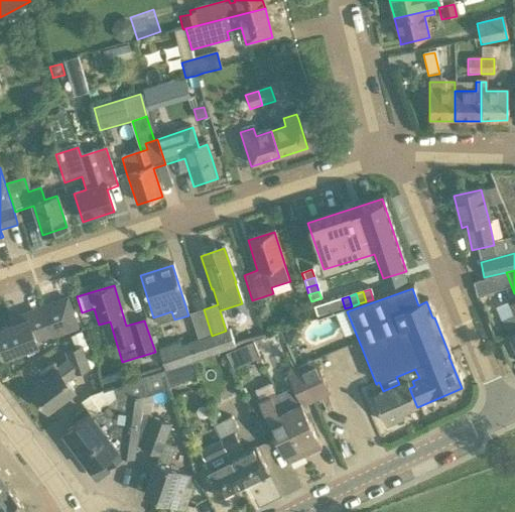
[(342,298),(335,300),(338,310),(345,308),(342,298)]
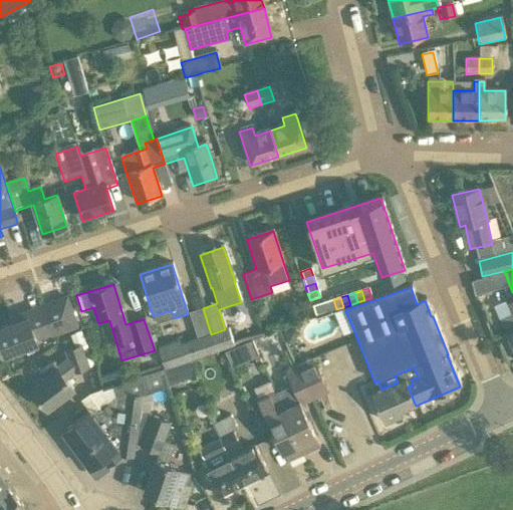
[(333,299),(326,302),(329,312),(336,309),(333,299)]
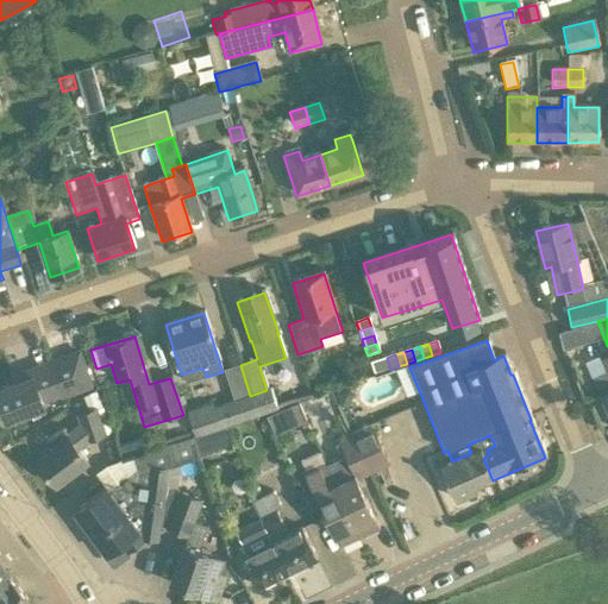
[(58,402),(62,401),(89,391),(77,357),(23,376),(25,382),(0,390),(0,410),(5,422),(42,408),(39,401),(56,395),(58,402)]
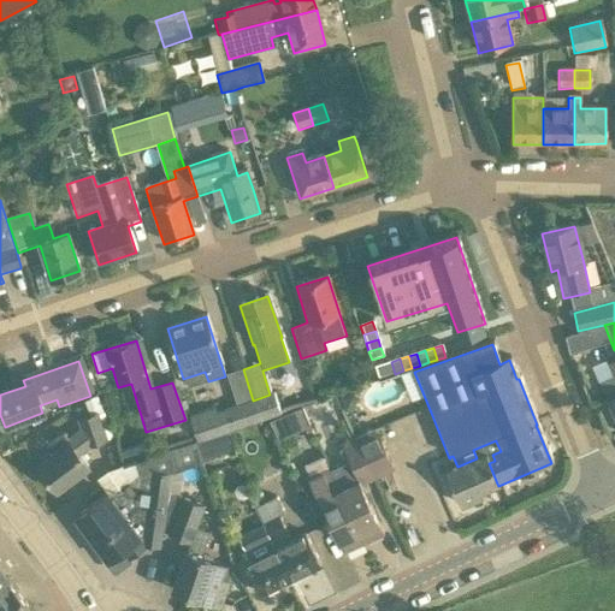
[(391,362),(383,365),(386,377),(395,374),(391,362)]
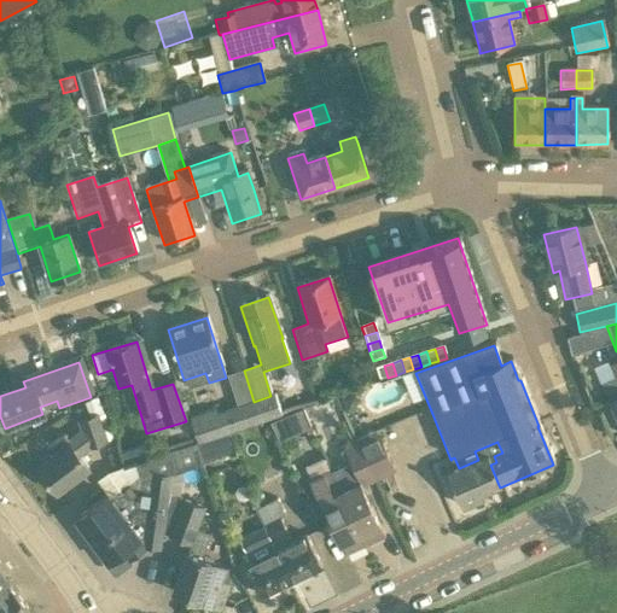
[(610,404),(616,422),(616,365),(609,368),(613,379),(601,385),(610,404)]
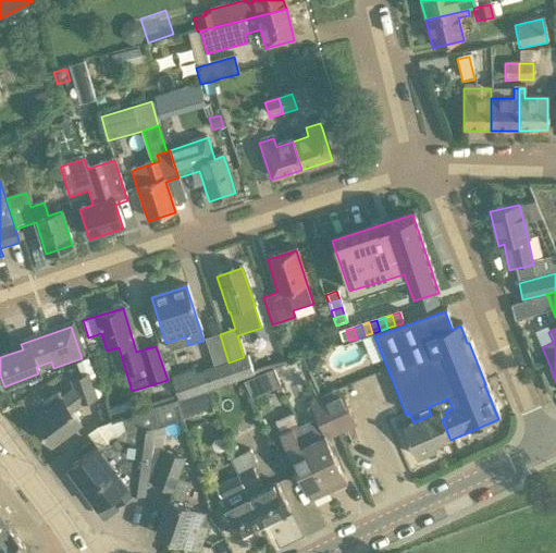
[(342,343),(349,341),(346,330),(338,332),(342,343)]
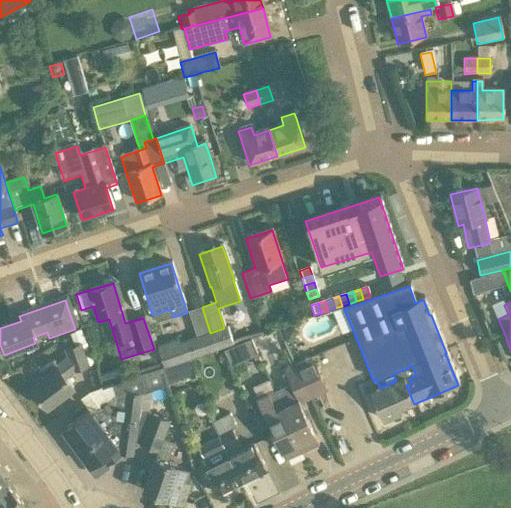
[(163,368),(190,359),(216,351),(210,333),(202,307),(187,312),(195,338),(178,344),(176,340),(156,347),(163,368)]
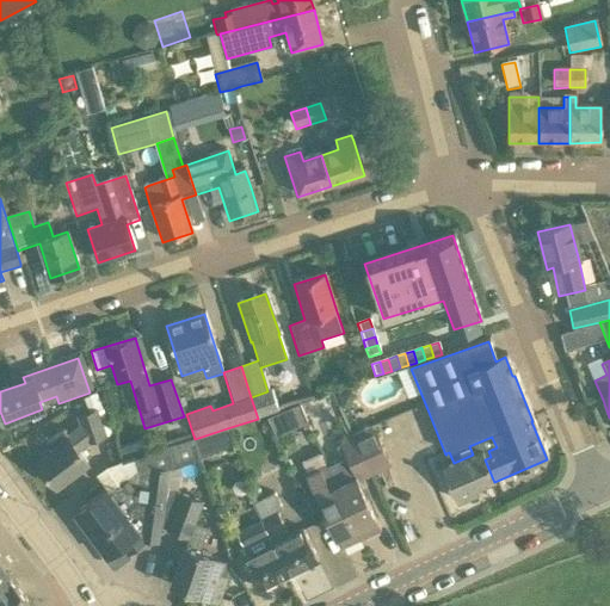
[(267,391),(251,397),(258,419),(278,412),(271,390),(267,391)]
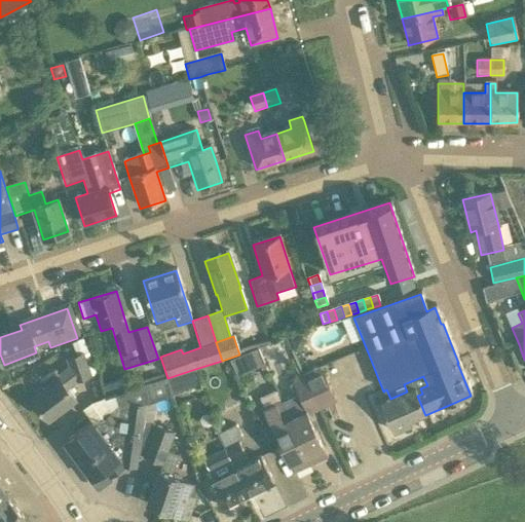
[(290,341),(294,353),(300,351),(303,343),(301,337),(290,341)]
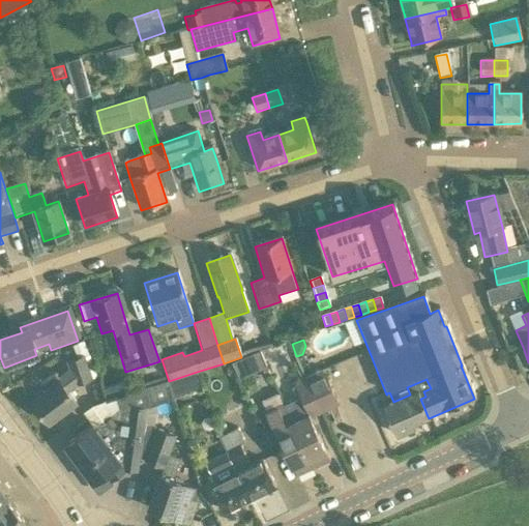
[(232,366),(239,380),(263,370),(256,354),(232,366)]
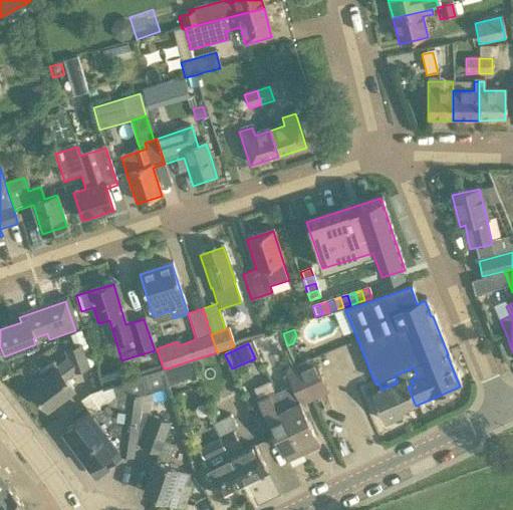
[(42,379),(30,390),(46,412),(73,392),(65,379),(76,371),(86,368),(78,347),(65,352),(68,360),(57,369),(52,362),(38,373),(42,379)]
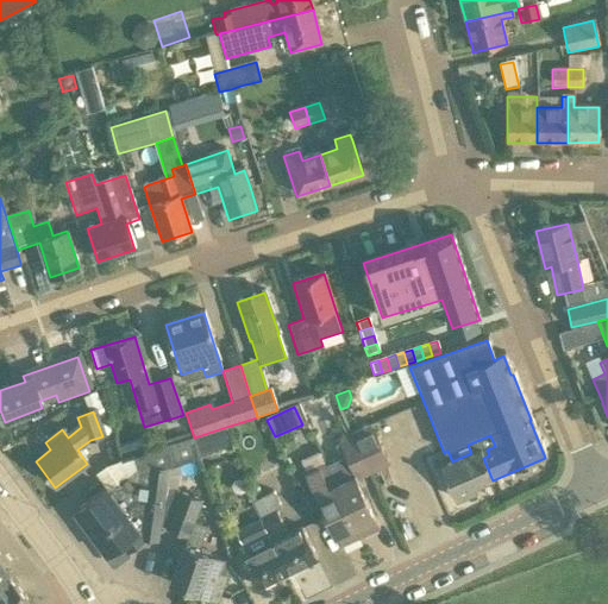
[(351,439),(368,474),(388,465),(370,425),(349,434),(351,439)]
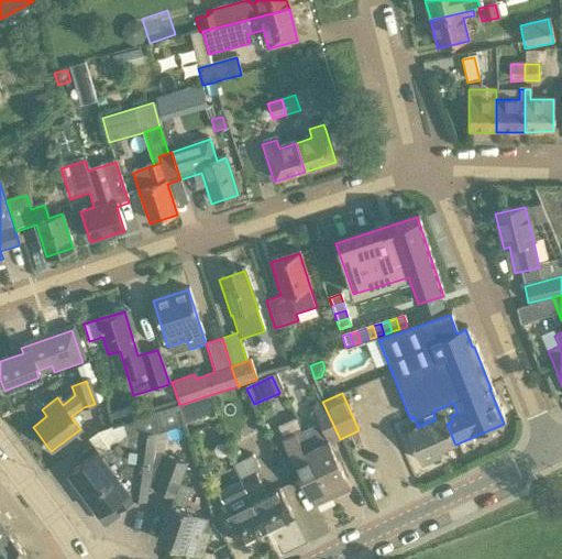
[(179,405),(177,406),(183,426),(216,416),(209,395),(179,405)]
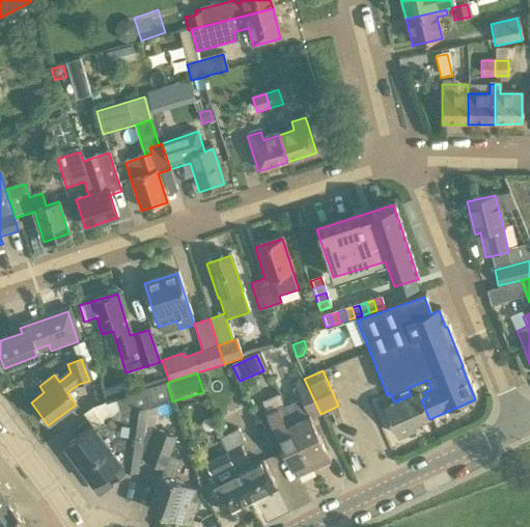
[(412,427),(429,419),(428,417),(421,399),(426,397),(424,392),(431,389),(427,380),(408,388),(411,395),(383,408),(396,438),(414,430),(412,427)]
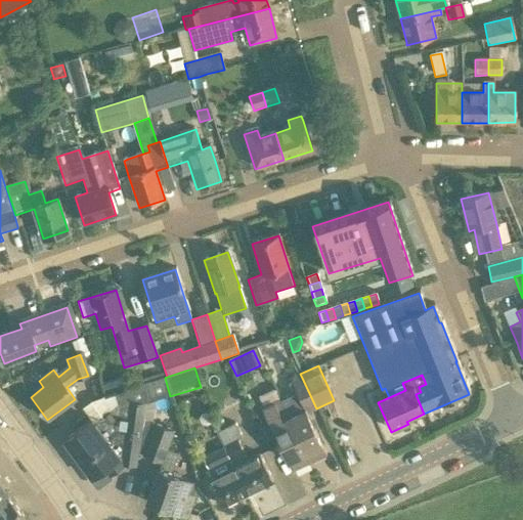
[(165,378),(138,386),(143,404),(170,396),(165,378)]
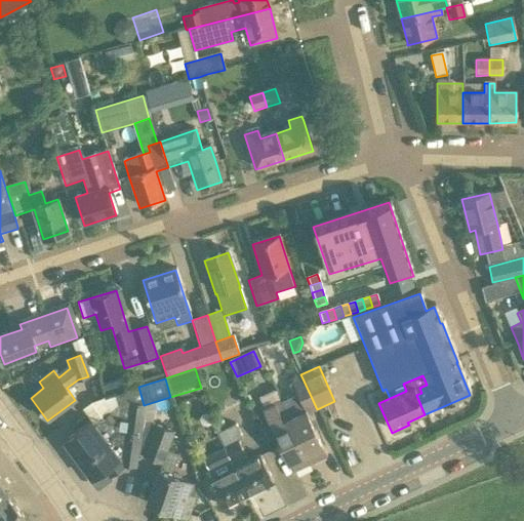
[(306,414),(317,409),(303,378),(288,385),(293,396),(281,401),(310,465),(326,457),(306,414)]
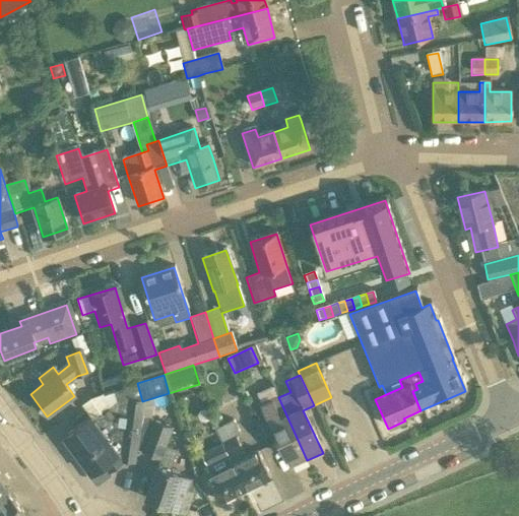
[(121,463),(136,465),(137,451),(141,417),(142,401),(137,383),(113,390),(117,406),(94,423),(90,417),(65,439),(99,478),(103,478),(121,463)]
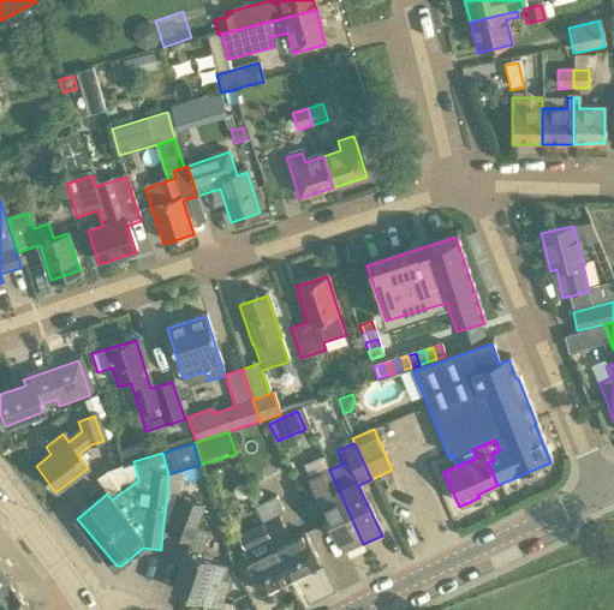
[(343,554),(363,544),(329,470),(309,479),(343,554)]
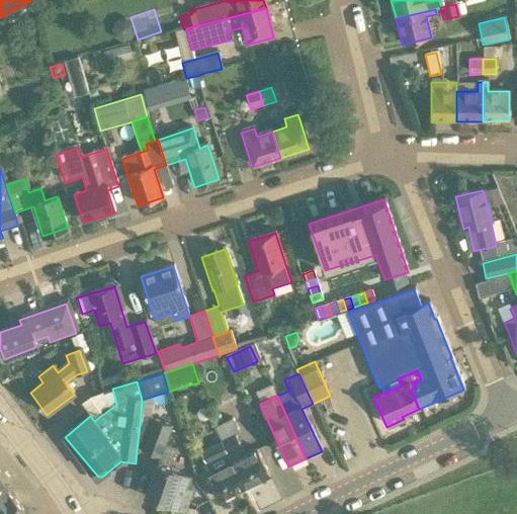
[(141,417),(137,449),(159,457),(151,479),(144,498),(155,502),(184,512),(191,491),(185,489),(189,478),(169,469),(176,449),(165,445),(171,428),(141,417)]
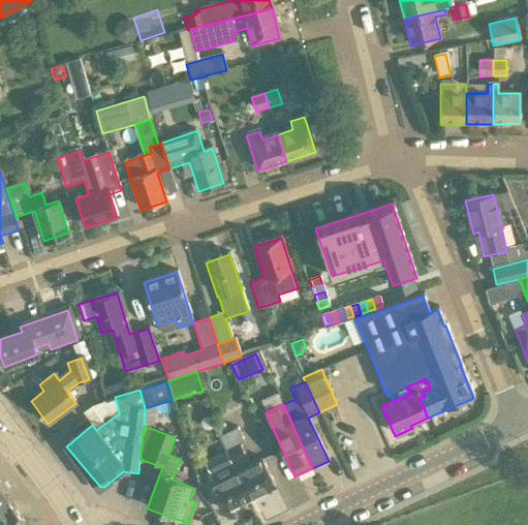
[(236,473),(248,500),(275,488),(261,460),(249,466),(239,445),(244,442),(238,429),(218,438),(226,454),(236,473)]
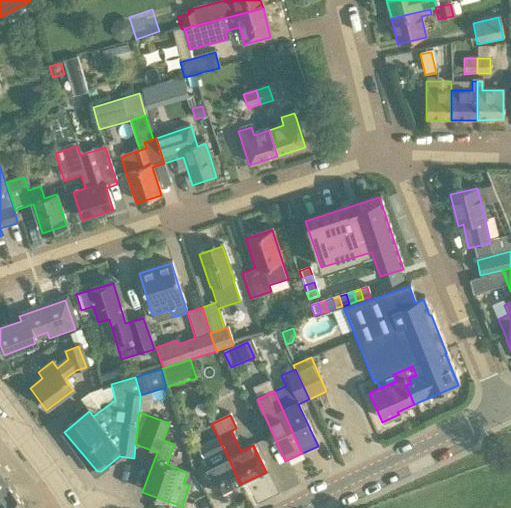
[(216,496),(240,484),(228,458),(219,439),(197,450),(206,468),(203,470),(216,496)]
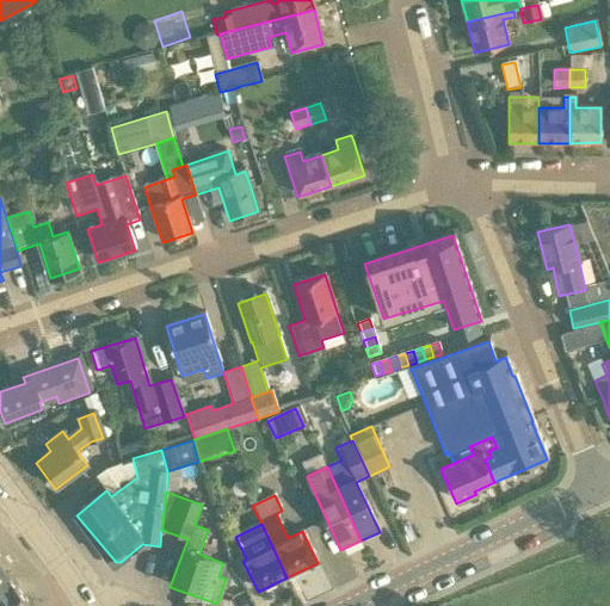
[(24,605),(26,604),(0,569),(0,605),(24,605)]
